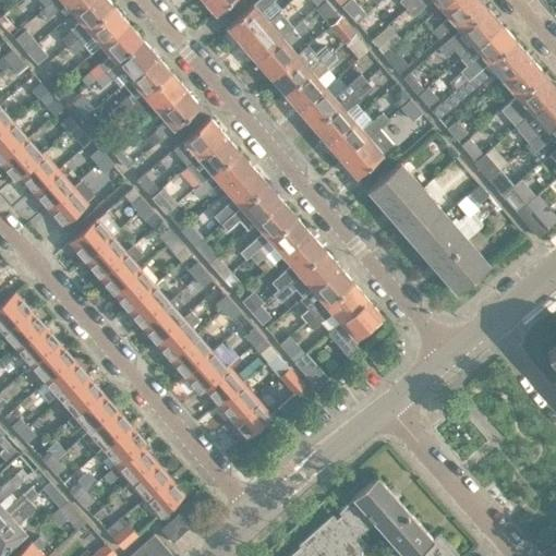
[(56,0),(43,0),(34,8),(40,14),(56,0)]
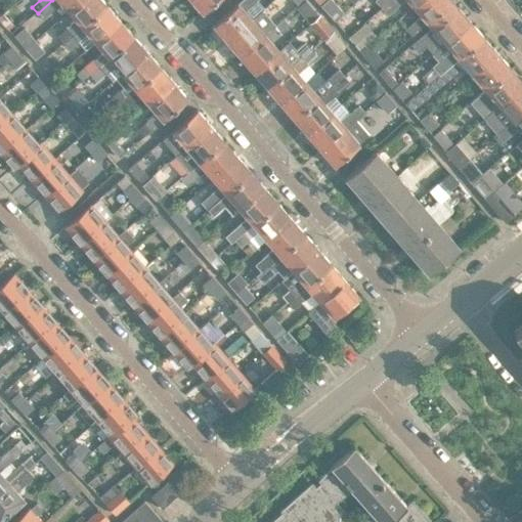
[(84,0),(52,0),(38,13),(44,20),(62,4),(70,12),(84,0)]
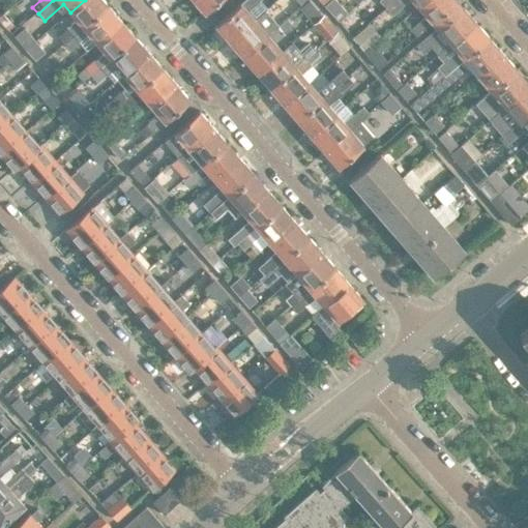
[(109,6),(104,0),(85,0),(70,12),(79,22),(59,38),(65,45),(109,6)]
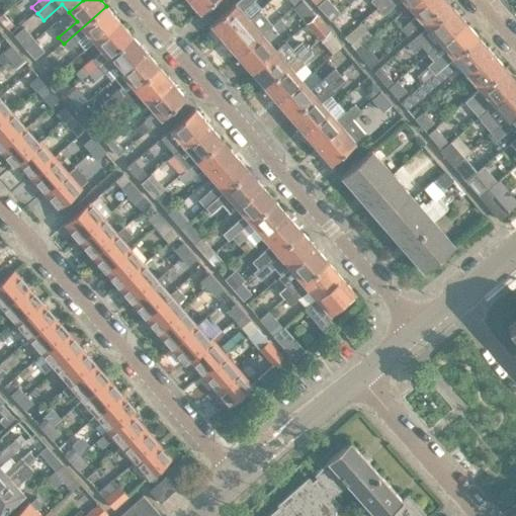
[(188,0),(201,14),(217,0),(188,0)]
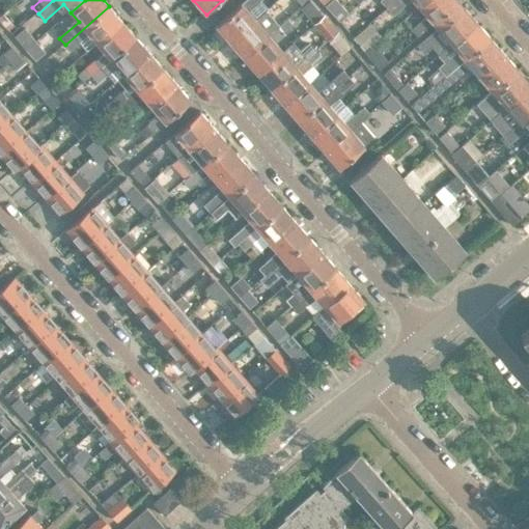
[(248,0),(242,5),(217,27),(231,43),(256,21),(267,12),(268,10),(260,1),(261,0),(248,0)]
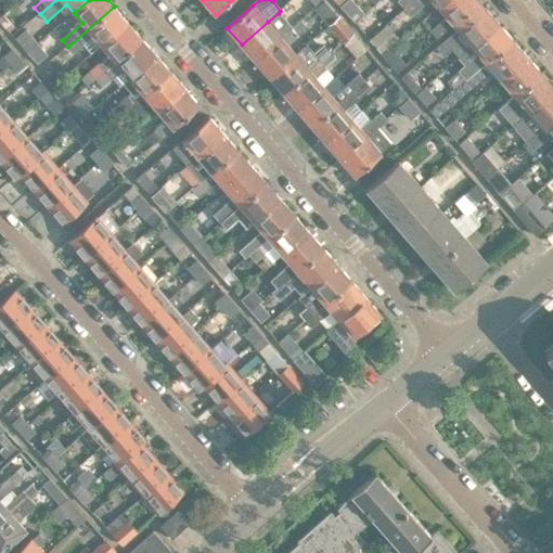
[(367,15),(352,0),(351,0),(342,9),(356,24),(367,15)]
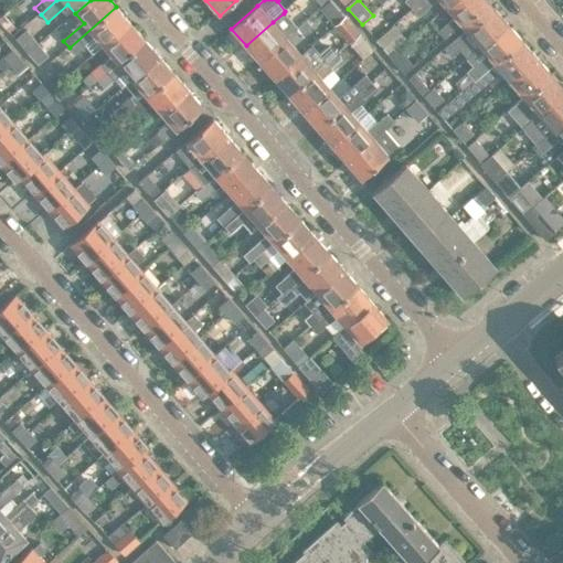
[(410,0),(407,2),(413,10),(423,0),(410,0)]
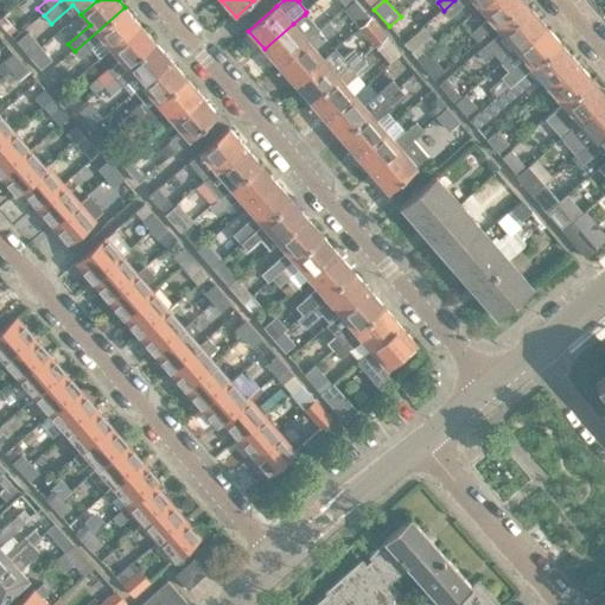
[(454,0),(444,11),(450,18),(469,0),(472,0),(481,10),(491,0),(454,0)]
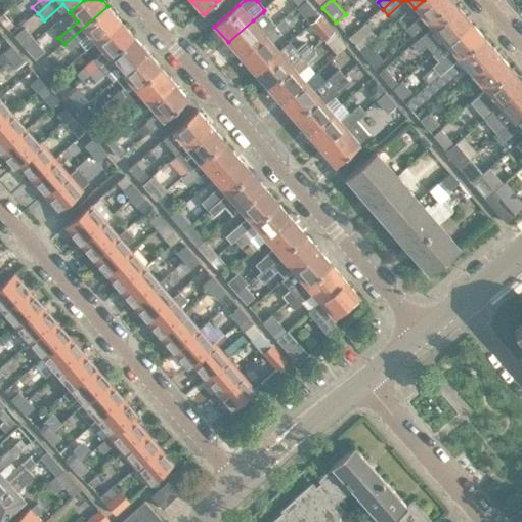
[(404,34),(409,40),(453,2),(450,0),(424,0),(415,8),(423,17),(404,34)]
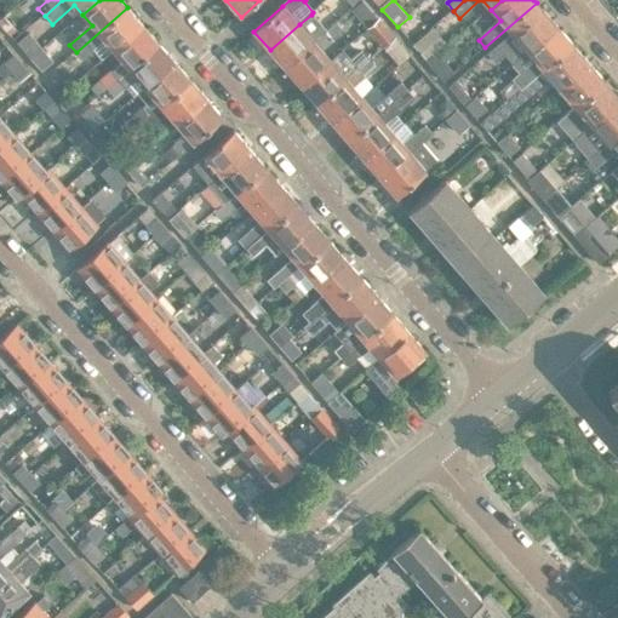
[(0,1),(0,21),(10,13),(0,1)]
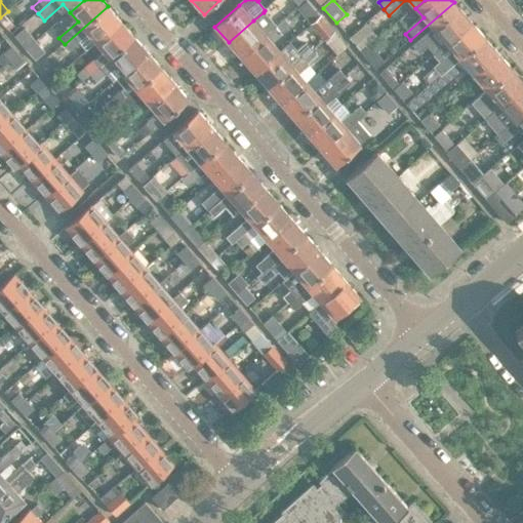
[(302,7),(298,10),(312,26),(313,25),(322,16),(309,1),(302,7)]
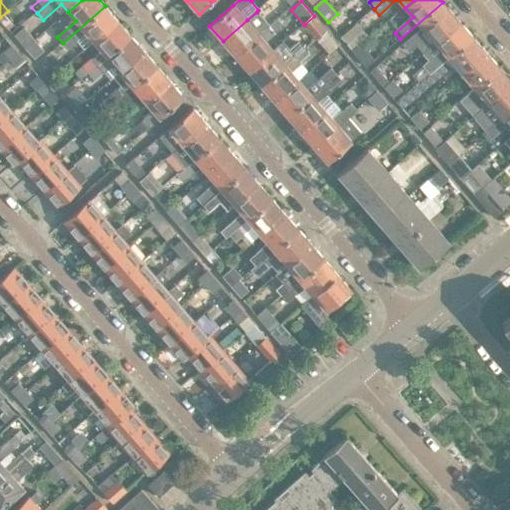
[(63,43),(68,49),(87,34),(94,42),(119,21),(105,6),(63,43)]
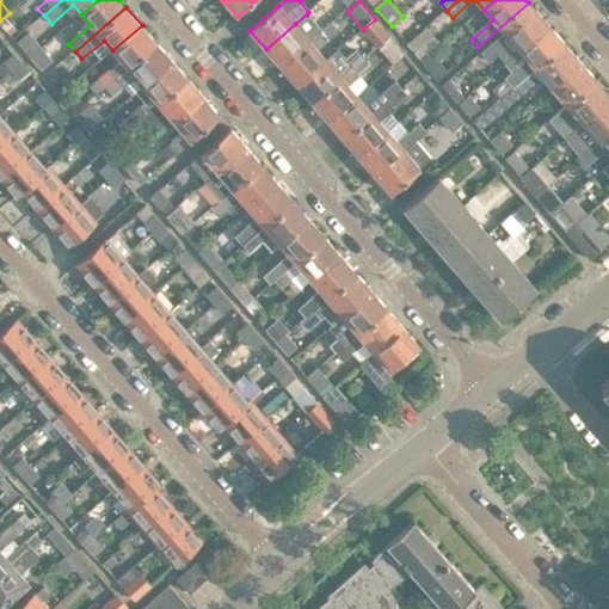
[(511,41),(521,53),(551,28),(534,8),(505,34),(484,53),(490,60),(511,41)]
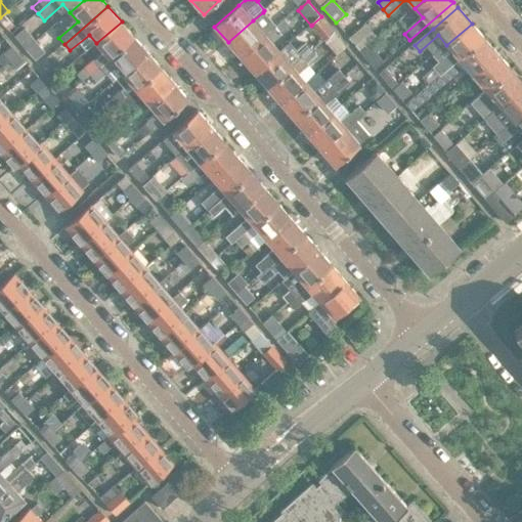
[(263,12),(253,20),(228,42),(242,57),(266,37),(275,28),(263,12)]
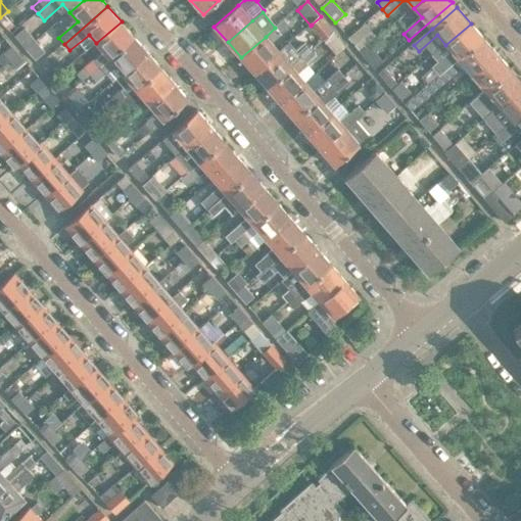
[(322,41),(324,39),(333,31),(321,16),(312,25),(311,26),(310,26),(322,41)]
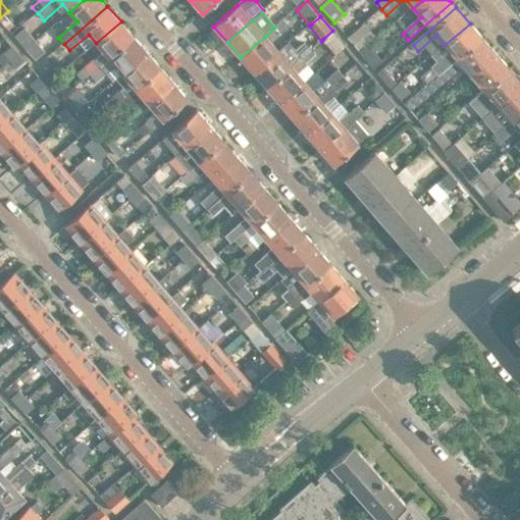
[(274,28),(280,34),(290,27),(283,20),(274,28)]
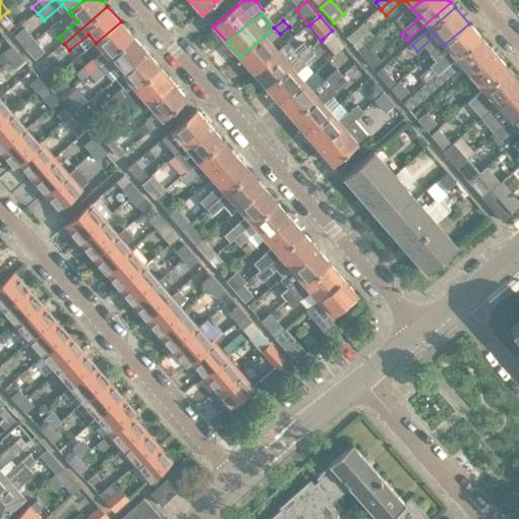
[(134,37),(121,21),(96,43),(104,52),(85,68),(91,74),(109,58),(134,37)]
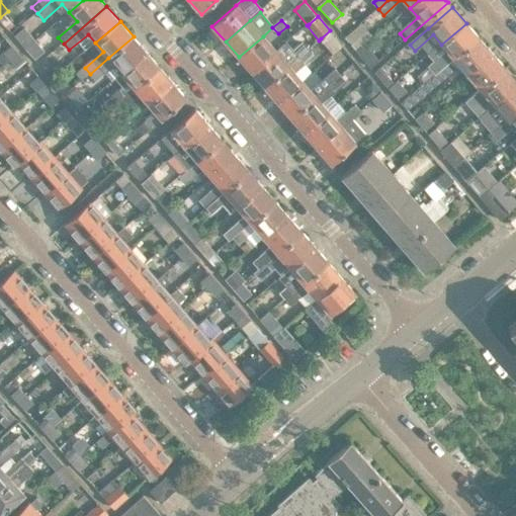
[(450,54),(431,70),(436,76),(454,60),(480,38),(466,23),(441,45),(450,54)]
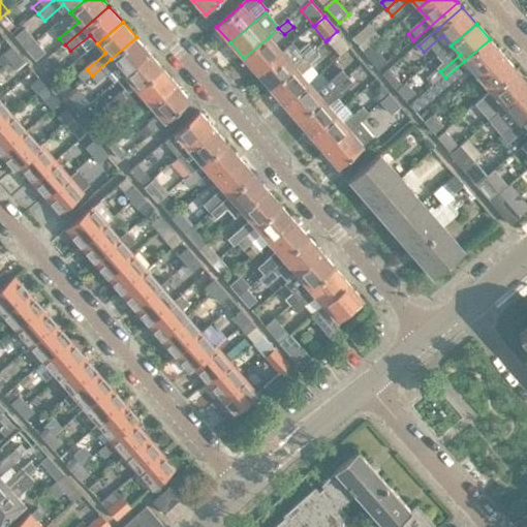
[(278,28),(269,37),(244,58),(257,74),(282,53),(274,43),(284,34),(278,28)]
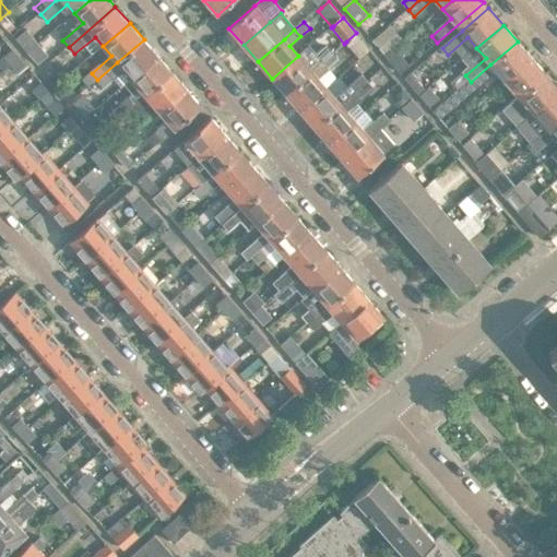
[(16,40),(27,54),(36,47),(38,44),(27,31),(16,40)]
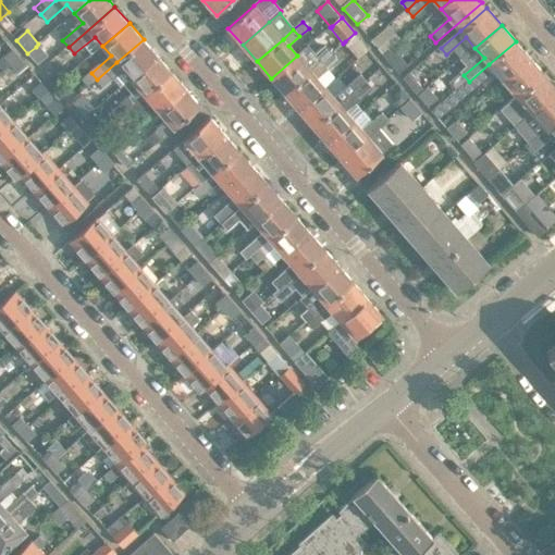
[(384,54),(395,46),(383,31),(372,40),(384,54)]
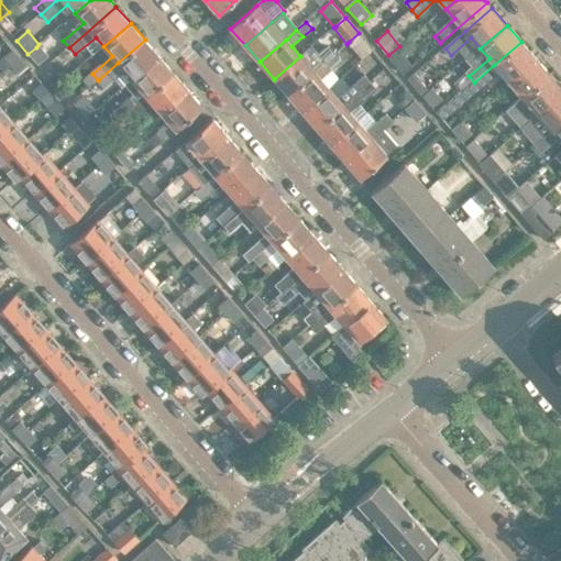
[(363,58),(373,51),(359,33),(349,42),(363,58)]
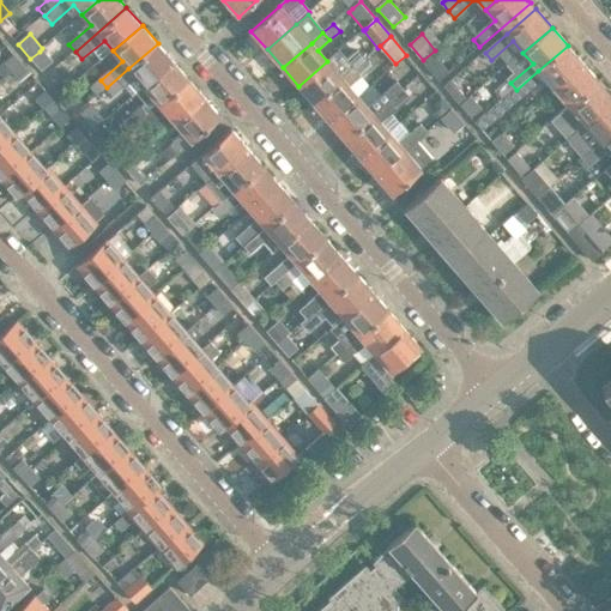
[(174,62),(158,43),(128,68),(107,88),(113,96),(125,86),(133,96),(137,94),(144,88),(174,62)]
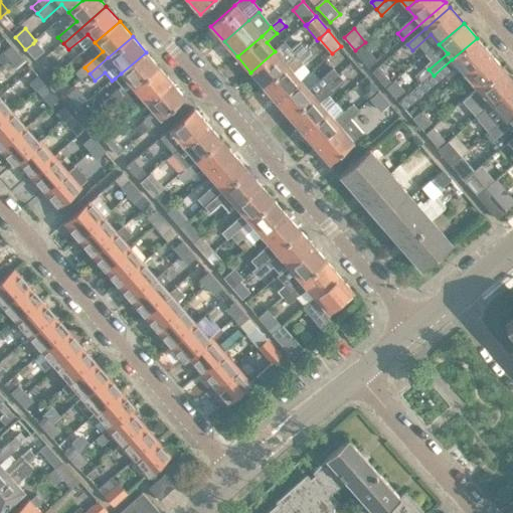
[(400,104),(406,111),(459,66),(466,74),(490,53),(477,38),(452,59),(434,75),(400,104)]
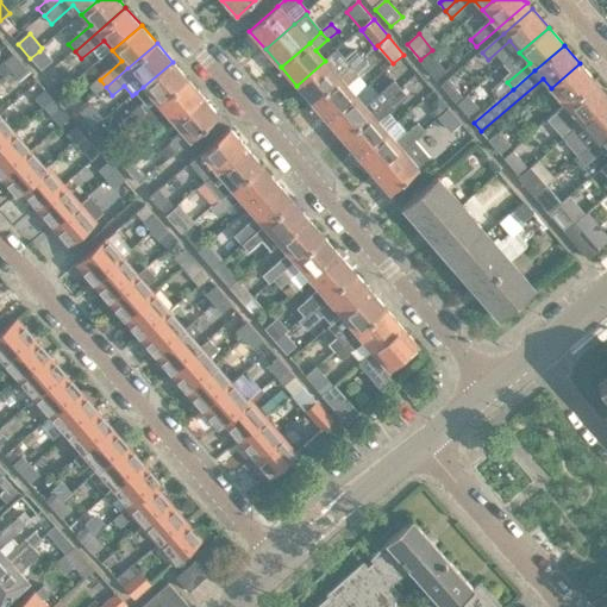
[(7,47),(0,52),(0,56),(13,72),(23,63),(7,47)]
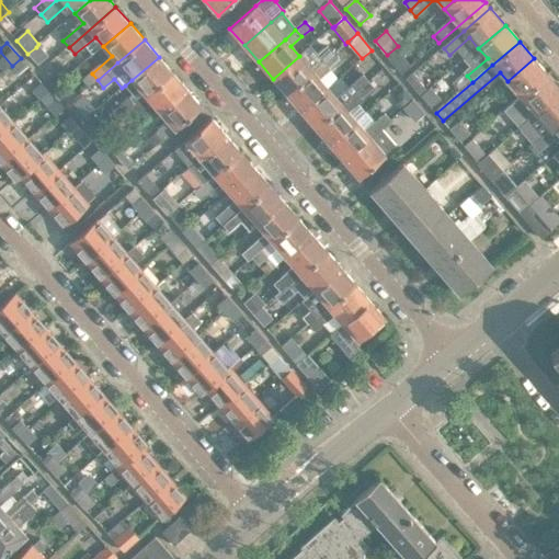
[(37,65),(45,58),(36,47),(27,54),(37,65)]
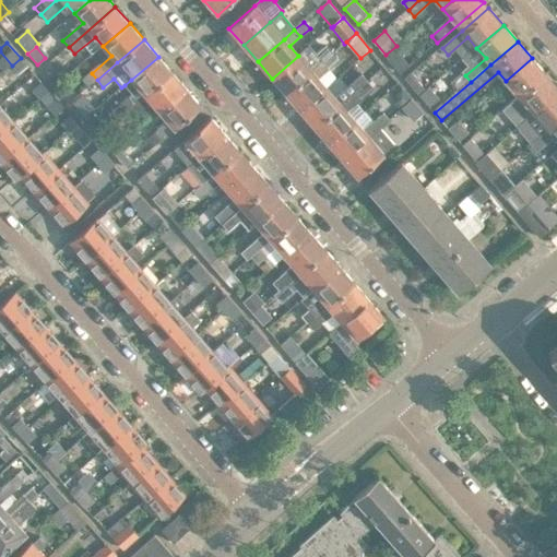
[(272,79),(286,95),(312,72),(332,55),(326,47),(316,56),(308,47),(298,56),(272,79)]
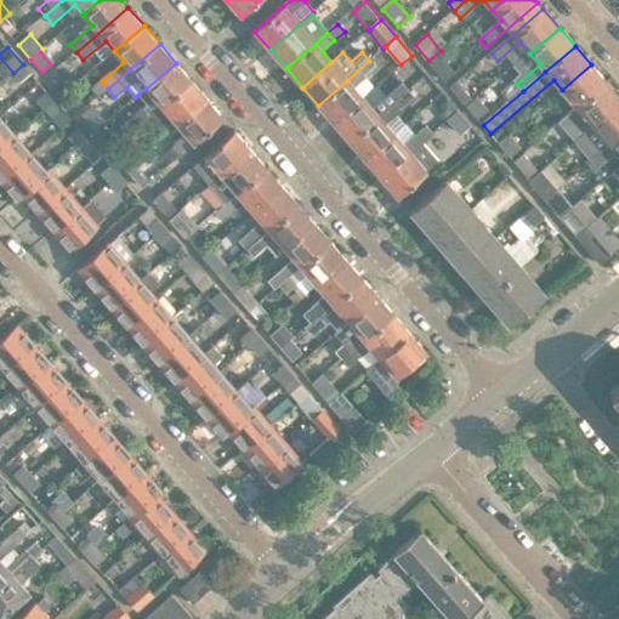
[(447,83),(456,74),(439,56),(430,63),(447,83)]
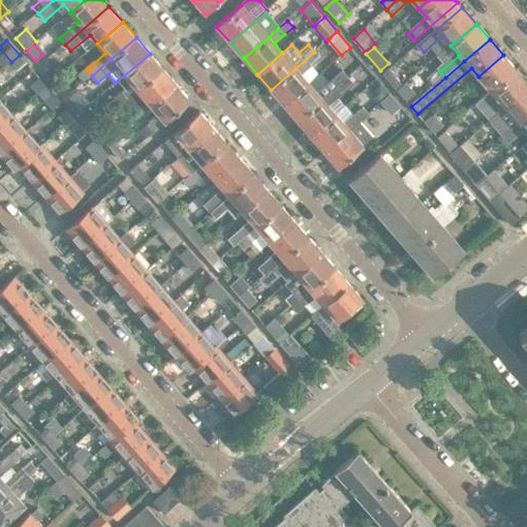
[(314,52),(296,68),(271,90),(284,105),(309,84),(301,74),(319,58),(314,52)]
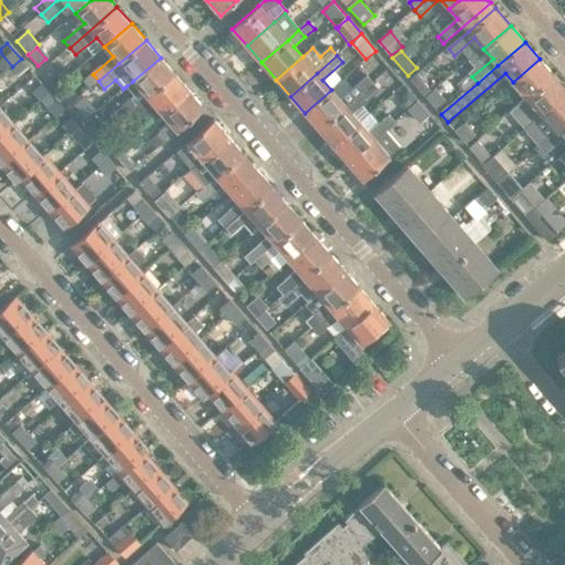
[(175,74),(161,58),(133,81),(126,86),(135,96),(111,116),(116,123),(127,114),(149,98),(175,74)]
